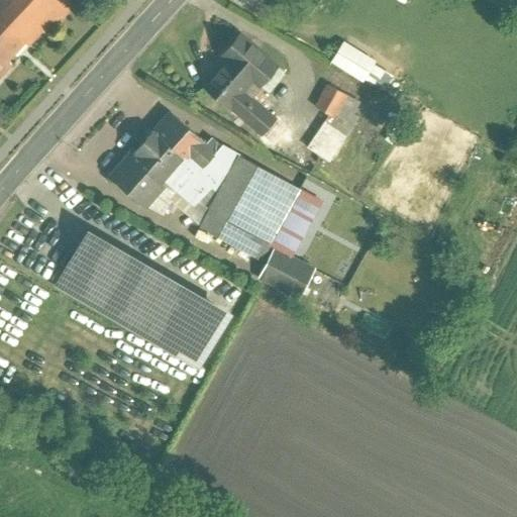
[(0,0),(0,19),(23,40),(28,45),(42,30),(47,35),(80,0),(0,0)]
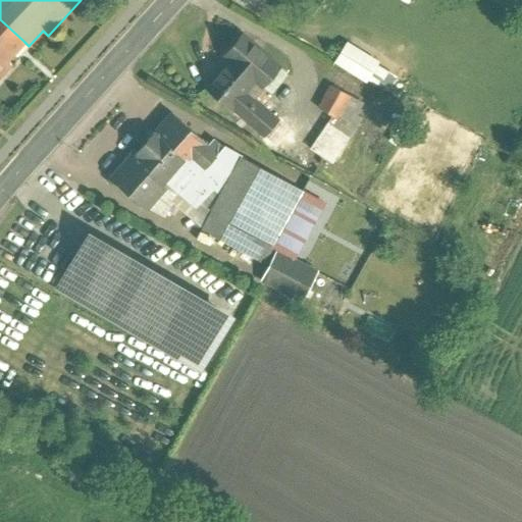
[(23,41),(0,19),(0,75),(11,63),(7,60),(23,41)]
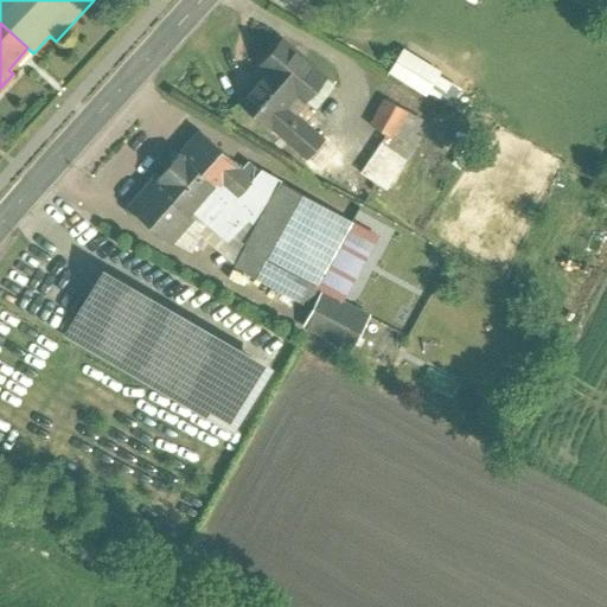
[(237,98),(268,126),(286,106),(295,113),(307,100),(298,93),(317,70),(282,40),(262,63),(266,66),(237,98)]
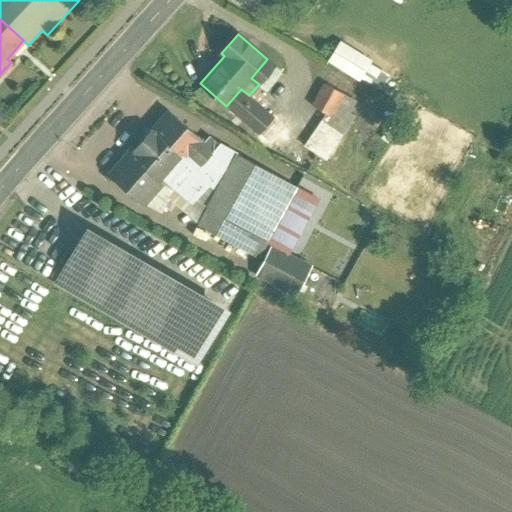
[(335,42),(325,61),(378,91),(389,72),(335,42)]
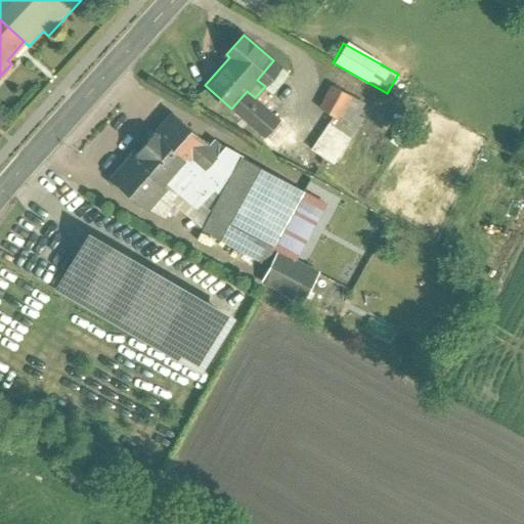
[(361,124),(351,118),(360,100),(331,85),(318,107),(334,116),(312,149),(334,165),(361,124)]
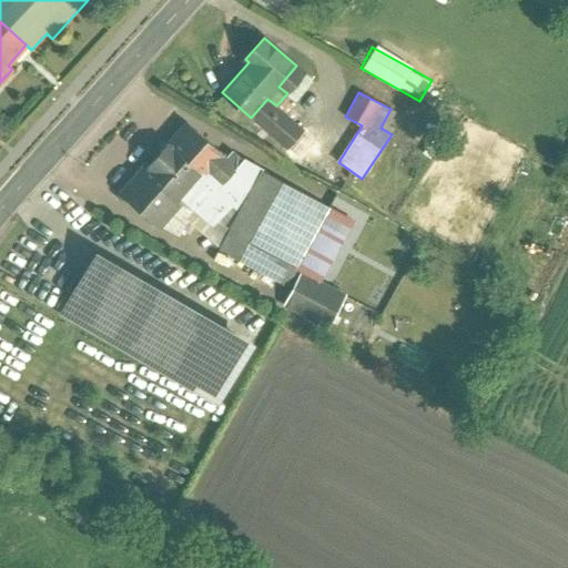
[(267,99),(251,118),(292,153),(306,137),(302,132),(303,130),(276,105),(267,99)]
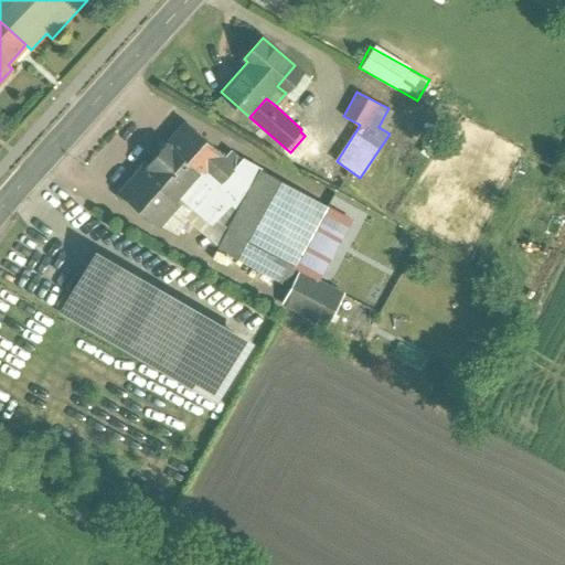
[(187,121),(121,194),(153,222),(179,194),(194,178),(201,169),(204,172),(205,170),(221,183),(236,164),(187,121)]
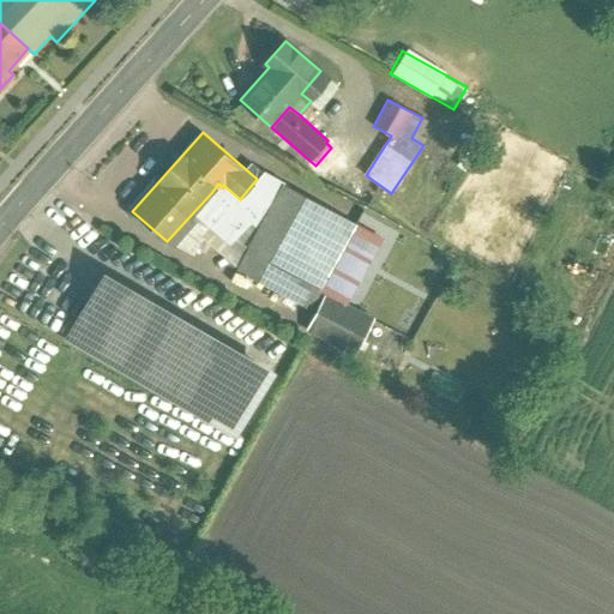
[(263,172),(257,179),(240,199),(265,222),(238,268),(238,269),(307,309),(319,289),(356,224),(263,172)]
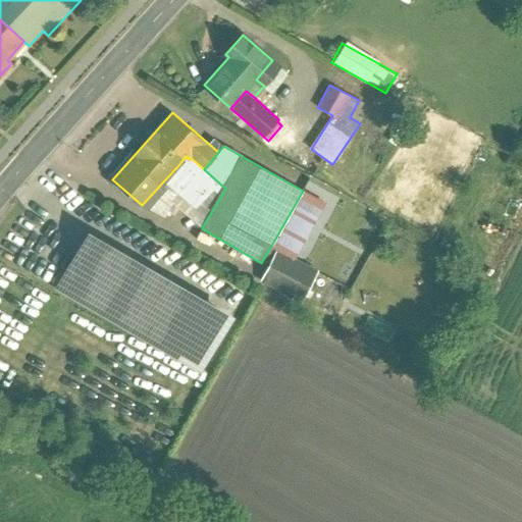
[(202,227),(225,189),(204,169),(190,157),(189,159),(186,156),(179,164),(208,190),(194,205),(165,179),(142,205),(163,215),(172,201),(202,227)]
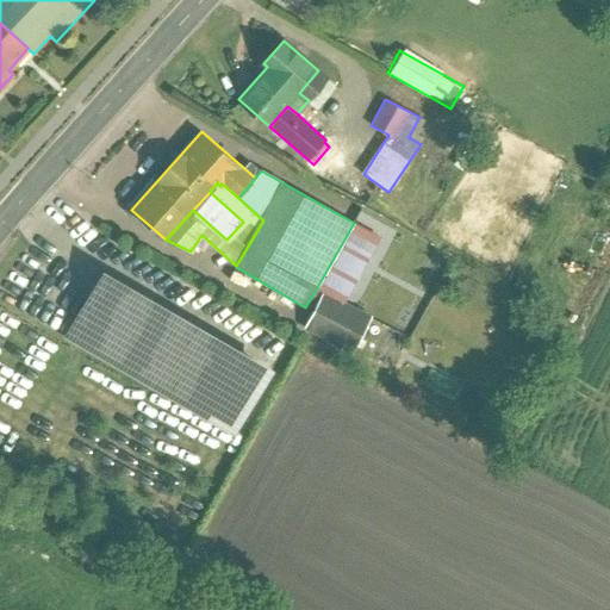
[(210,192),(193,210),(226,240),(243,222),(210,192)]
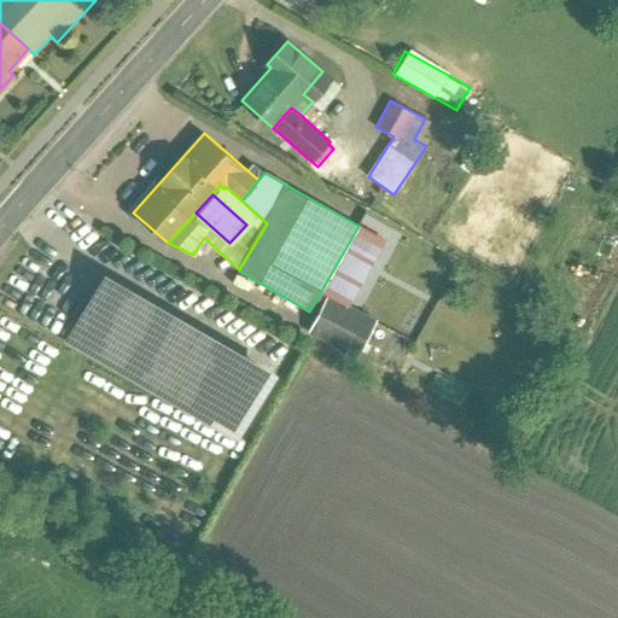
[(380,238),(359,226),(321,291),(330,296),(343,303),(380,238)]
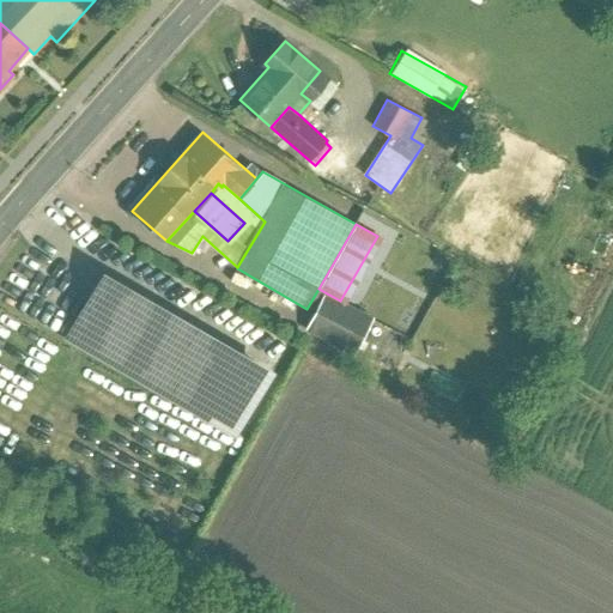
[(271,374),(103,275),(67,337),(236,435),(271,374)]
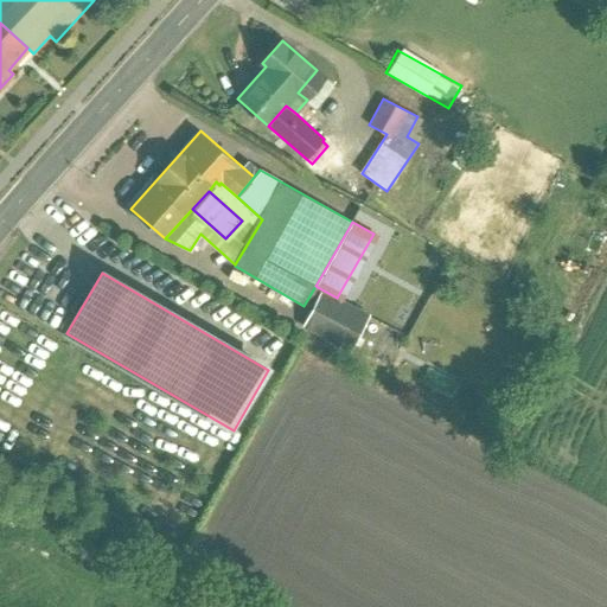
[(337,298),(324,291),(304,325),(350,351),(369,317),(337,298)]
